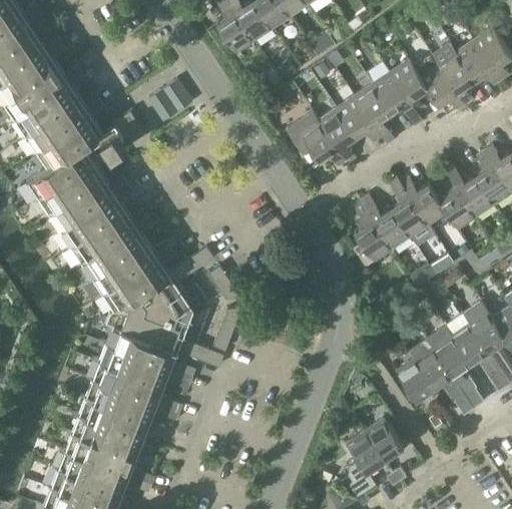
[(111,325),(43,505),(51,508),(109,508),(119,482),(139,489),(142,481),(152,485),(155,477),(126,466),(133,446),(153,454),(159,437),(140,430),(147,410),(176,421),(182,405),(153,394),(161,375),(190,386),(193,378),(183,374),(186,366),(167,358),(171,348),(217,366),(222,354),(184,341),(186,337),(197,341),(210,310),(209,308),(193,309),(193,308),(192,306),(208,304),(208,303),(196,284),(185,292),(178,282),(213,259),(205,245),(163,274),(159,268),(176,256),(166,240),(149,251),(137,234),(154,223),(144,209),(128,220),(116,202),(133,191),(123,177),(106,188),(78,146),(96,134),(111,155),(147,131),(132,108),(97,131),(88,118),(105,107),(100,99),(83,110),(71,92),(87,81),(82,73),(78,67),(61,78),(50,61),(66,50),(56,35),(40,46),(29,29),(45,18),(35,3),(18,14),(9,0),(0,0),(0,100),(45,167),(25,180),(110,309),(108,310),(104,322),(111,325)]
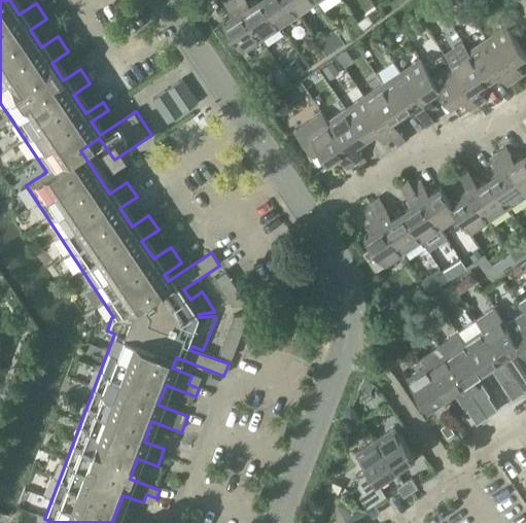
[(220,0),(224,5),(233,18),(221,25),(242,55),(261,41),(233,0),(220,0)]
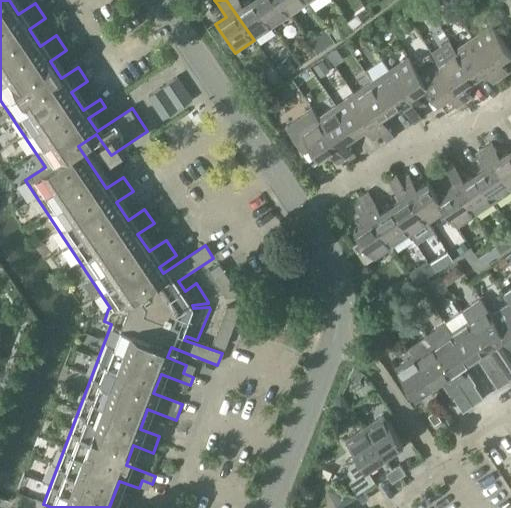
[(238,0),(226,0),(254,40),(271,28),(252,0),(250,0),(242,6),(238,0)]
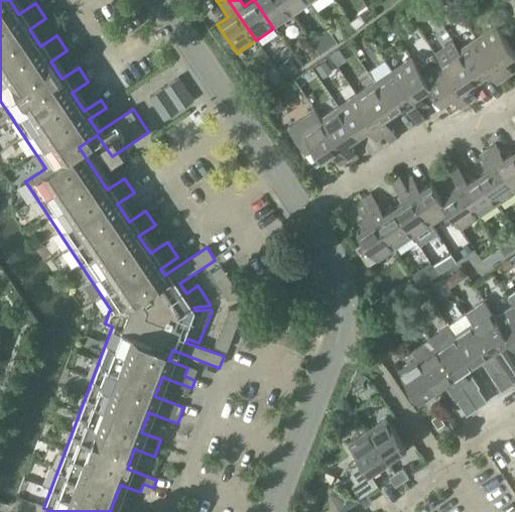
[(291,16),(280,0),(254,0),(273,28),(291,16)]
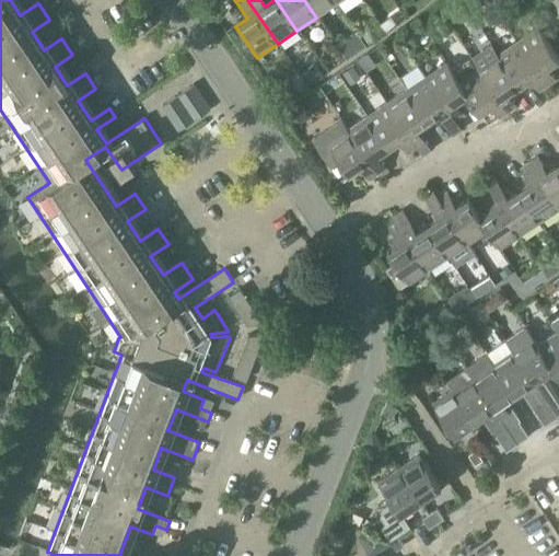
[(336,4),(334,0),(304,0),(316,18),(336,4)]
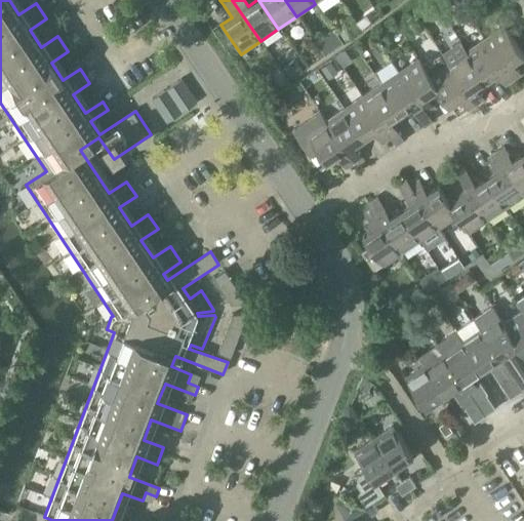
[(484,40),(512,81),(520,76),(512,64),(523,56),(504,28),(484,40)]
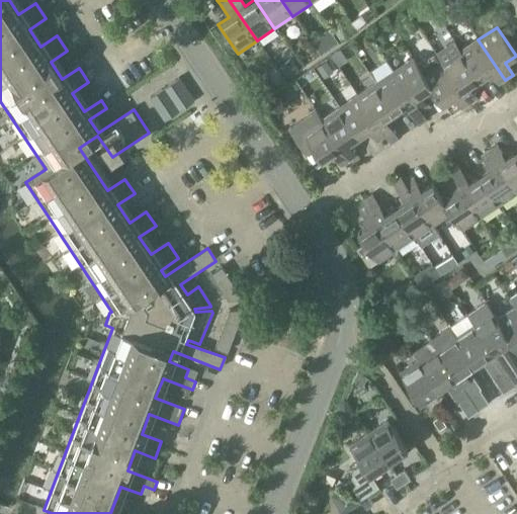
[(459,52),(479,80),(489,74),(496,86),(505,80),(478,39),(459,52)]
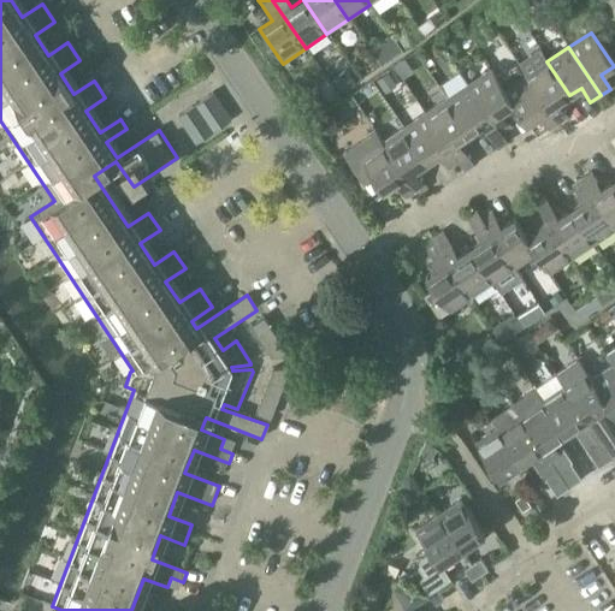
[(540,52),(519,65),(559,124),(567,118),(557,104),(569,95),(547,61),(540,52)]
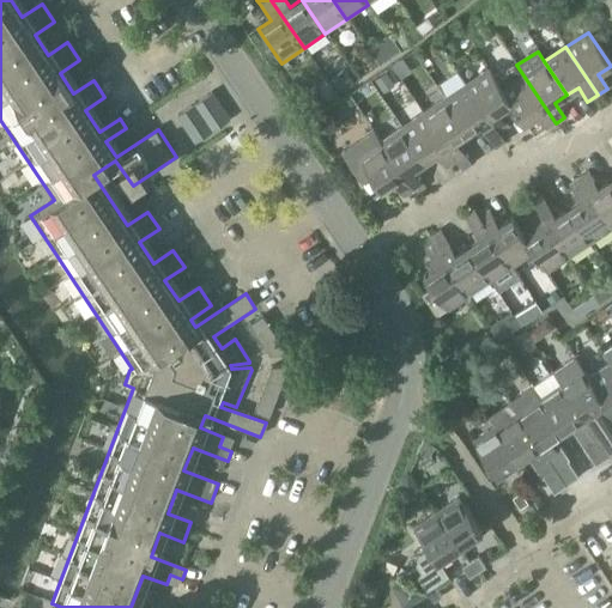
[(516,65),(495,80),(501,90),(502,90),(511,104),(509,105),(522,125),(535,116),(545,131),(556,123),(516,65)]
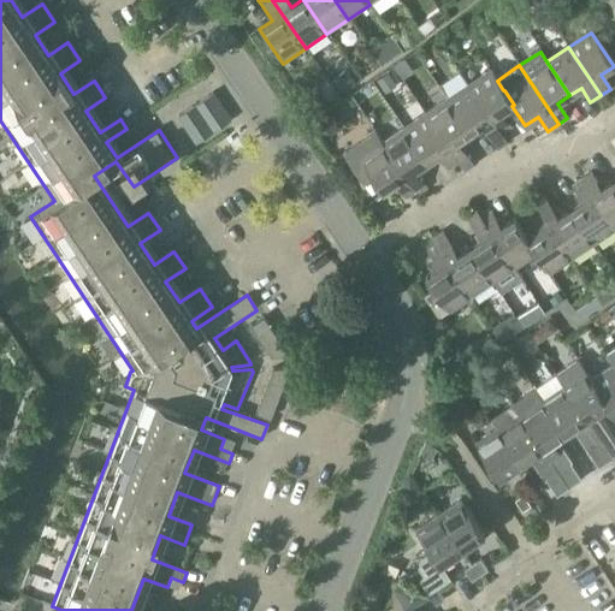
[(490,71),(468,85),(501,134),(510,128),(501,113),(512,106),(514,105),(504,90),(503,90),(497,81),(490,71)]
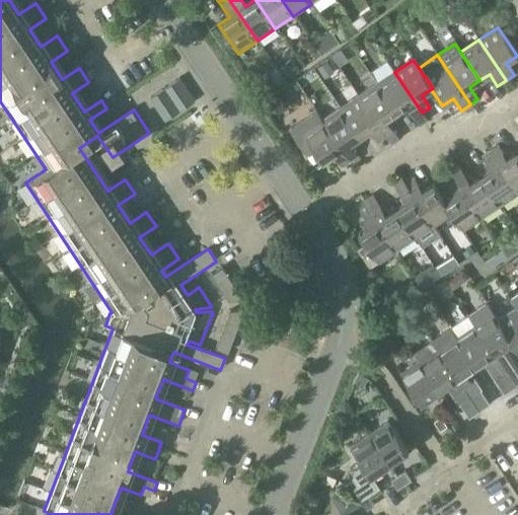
[(376,84),(395,114),(405,106),(418,126),(426,120),(422,113),(394,72),(387,62),(369,74),(376,84)]
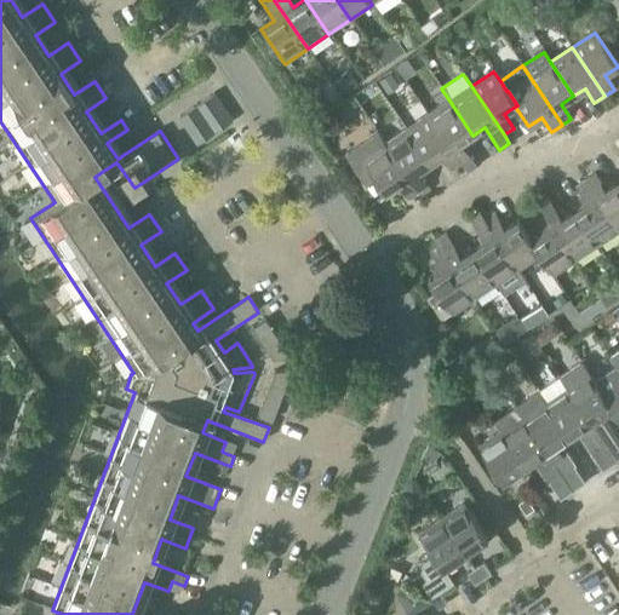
[(233,122),(215,95),(179,118),(198,145),(233,122)]
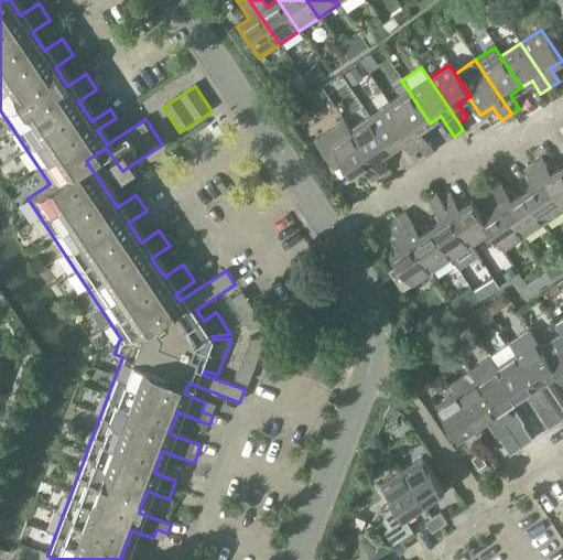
[(430,124),(409,92),(389,105),(419,149),(419,150),(424,158),(433,151),(419,130),(430,124)]
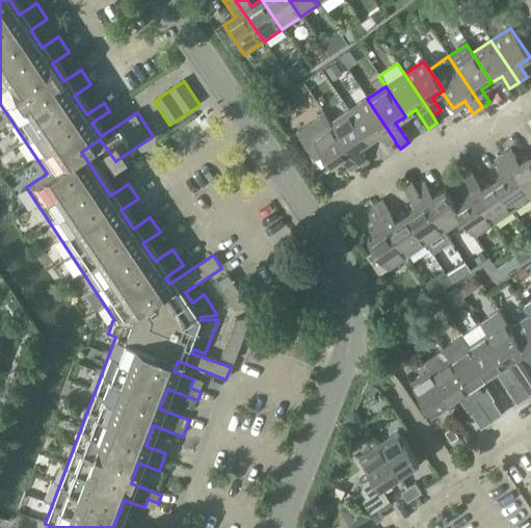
[(348,111),(369,140),(378,134),(387,147),(395,141),(395,140),(367,99),(348,111)]
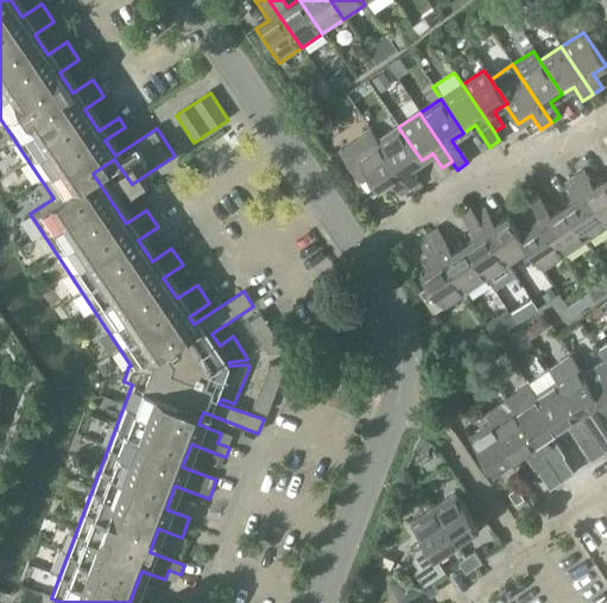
[(377,141),(409,189),(418,183),(409,169),(422,160),(398,127),(377,141)]
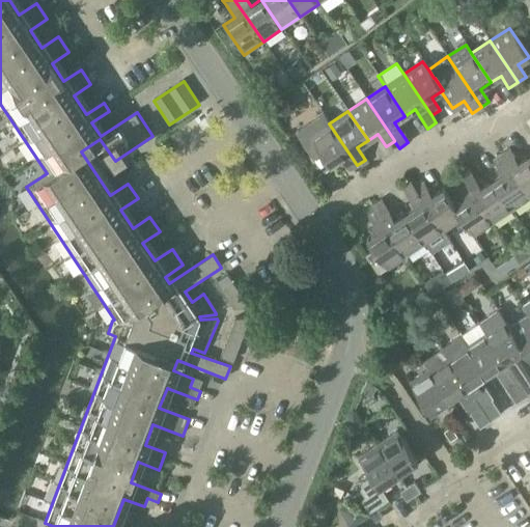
[(357,165),(329,123),(323,115),(295,134),(312,160),(321,154),(330,166),(340,159),(349,171),(357,165)]
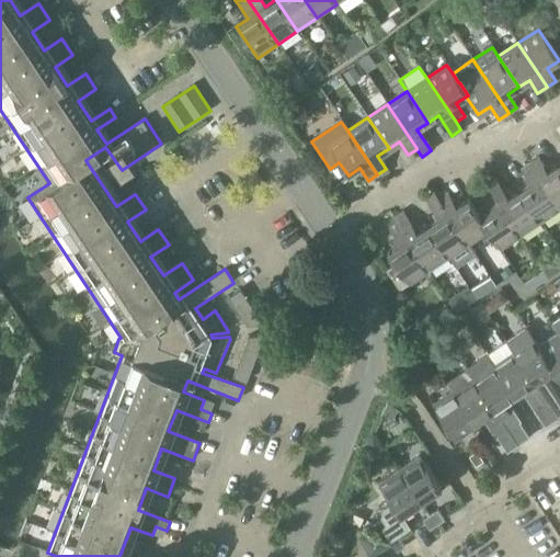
[(529,165),(559,209),(559,208),(559,167),(558,165),(547,172),(538,159),(529,165)]
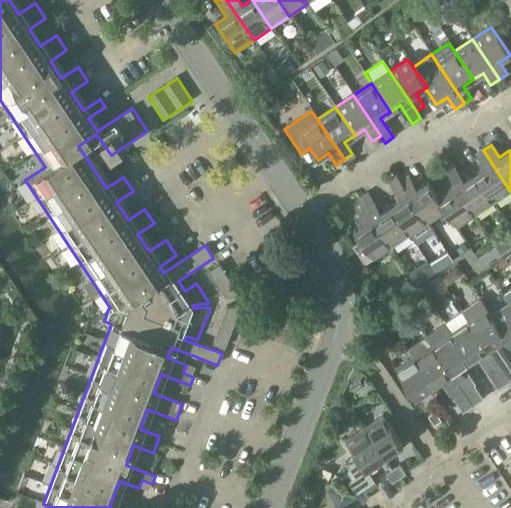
[(510,191),(483,150),(475,156),(483,168),(473,174),(493,203),(510,191)]
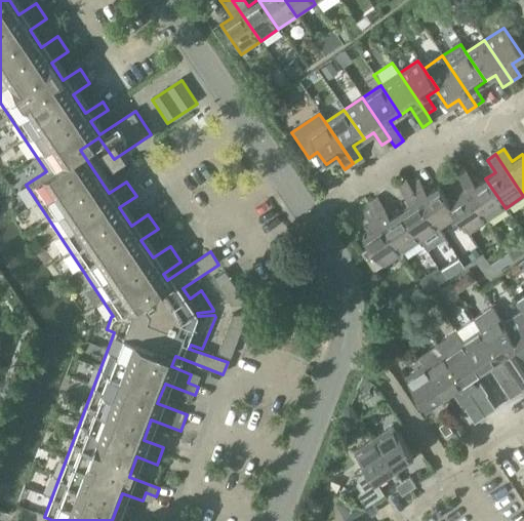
[(506,208),(485,178),(475,186),(460,164),(452,169),(458,178),(487,221),(506,208)]
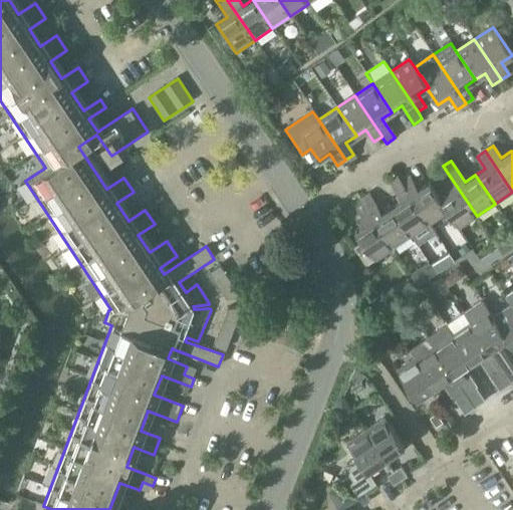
[(477,216),(449,175),(445,170),(437,175),(449,193),(439,199),(447,212),(446,212),(457,229),(477,216)]
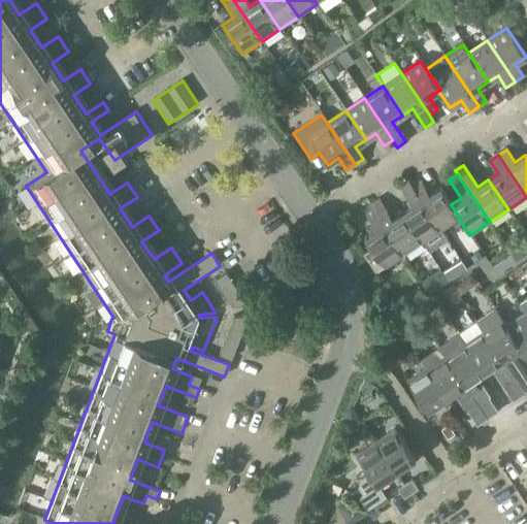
[(407,181),(399,187),(413,206),(402,213),(423,242),(430,254),(449,241),(440,230),(413,188),(407,181)]
